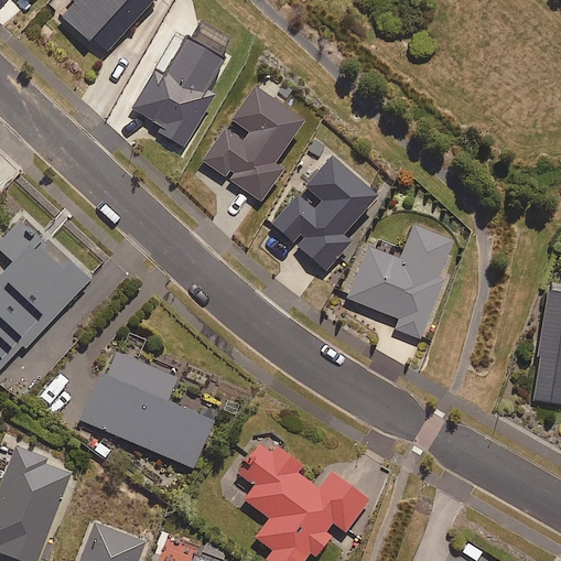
[(107,54),(149,0),(77,0),(63,20),(107,54)]
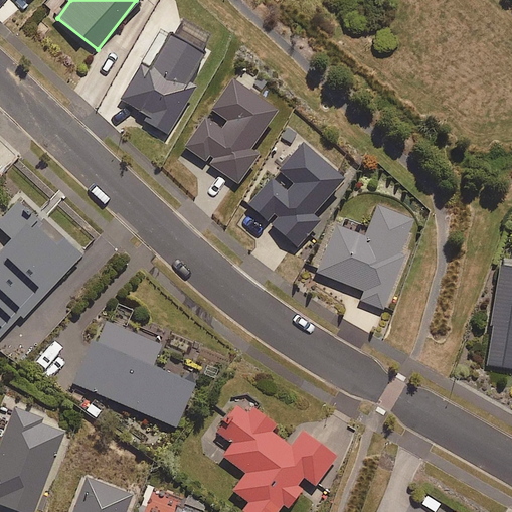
[(206,50),(212,39),(176,18),(147,70),(139,66),(120,101),(147,116),(144,121),(167,135),(213,54),(206,50)]
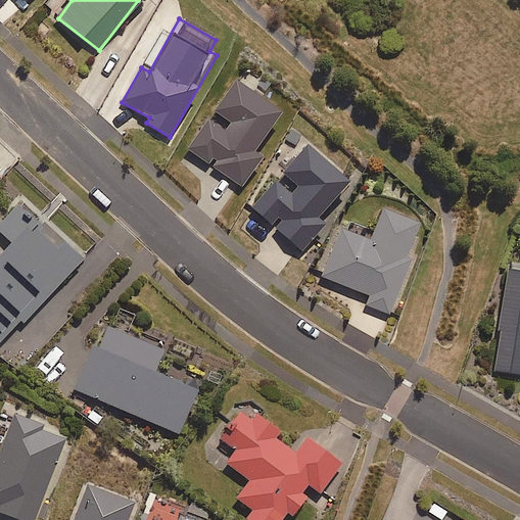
[(59,234),(53,240),(15,205),(0,223),(0,232),(9,241),(0,250),(0,342),(21,320),(24,323),(84,256),(59,234)]
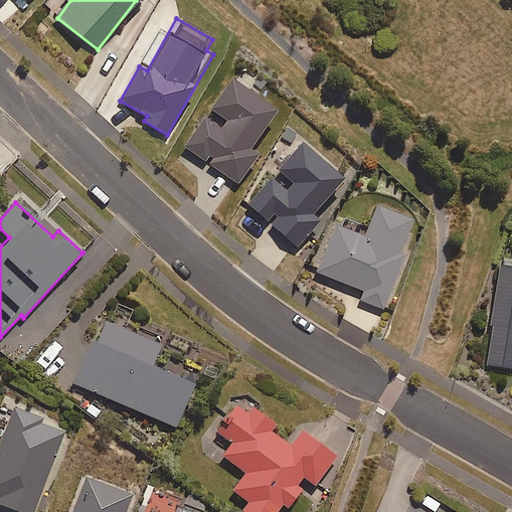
[(398,251),(411,216),(374,203),(363,233),(335,223),(317,273),(366,291),(362,302),(384,310),(404,253),(398,251)]
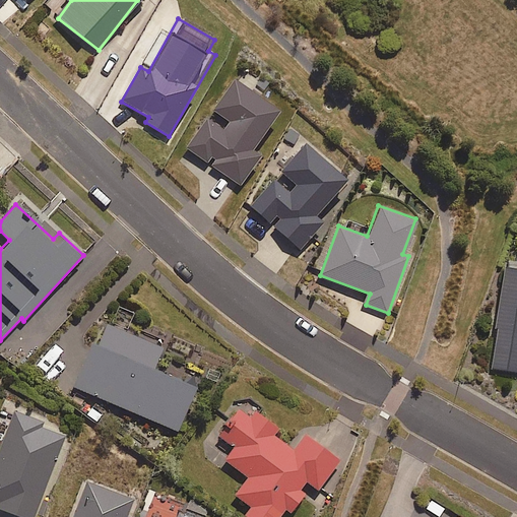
[(516,261),(505,260),(493,371),(516,373),(516,261)]
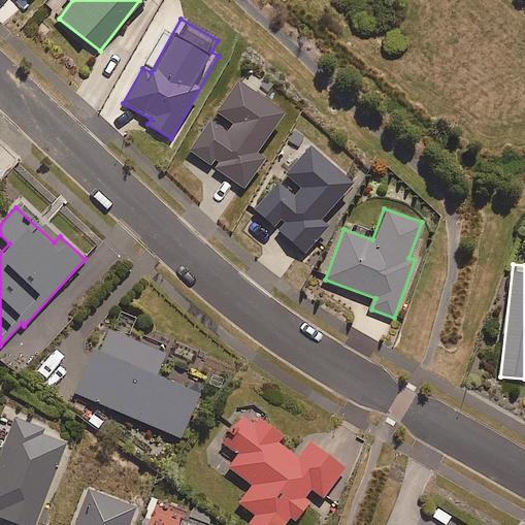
[(137,319),(121,312),(112,330),(106,328),(77,393),(179,438),(199,394),(156,374),(165,354),(129,337),(137,319)]
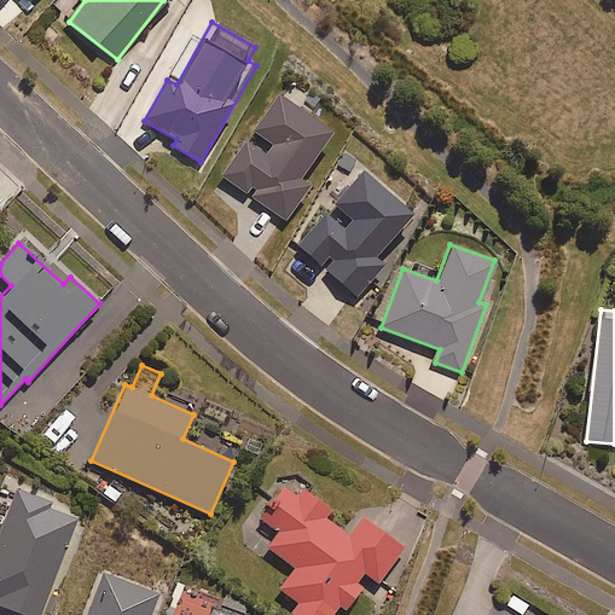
[(334,614),(341,605),(346,610),(363,586),(358,582),(365,573),(371,578),(379,584),(405,549),(361,517),(349,535),(325,518),(331,510),(303,489),(299,495),(280,482),(256,517),(279,534),(270,547),(296,568),(280,590),(300,604),(294,614),(334,614)]
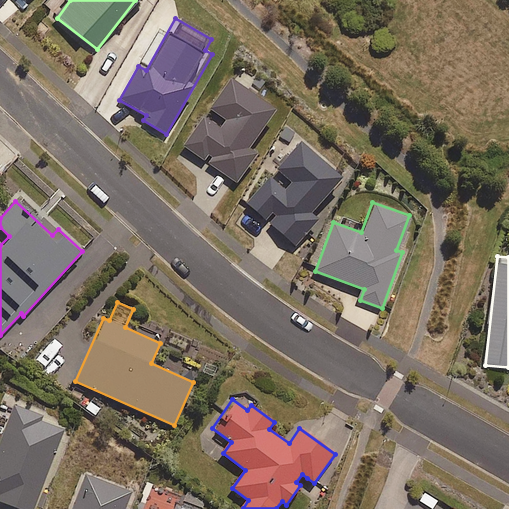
[(0,502),(16,508),(33,508),(65,428),(41,419),(43,414),(16,404),(13,412),(0,445),(0,502)]
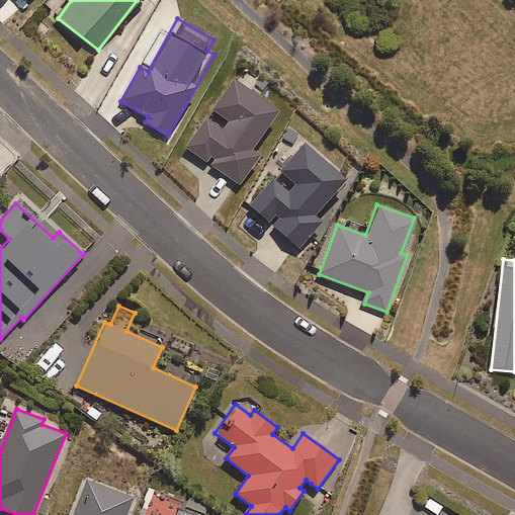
[(126,514),(134,499),(88,481),(87,481),(73,514),(126,514)]
